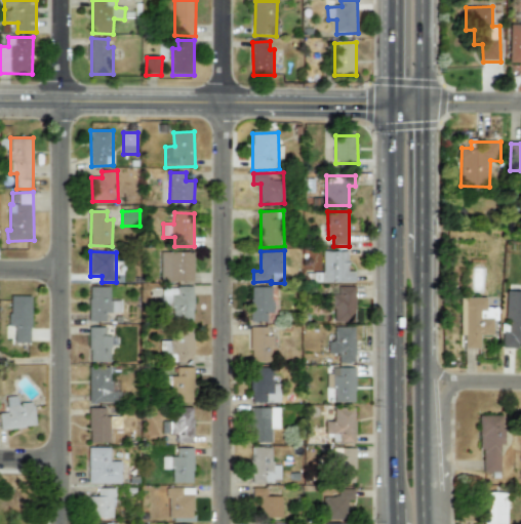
[(324,274),(317,274),(317,283),(357,282),(356,271),(350,271),(349,251),(324,252),(324,274)]
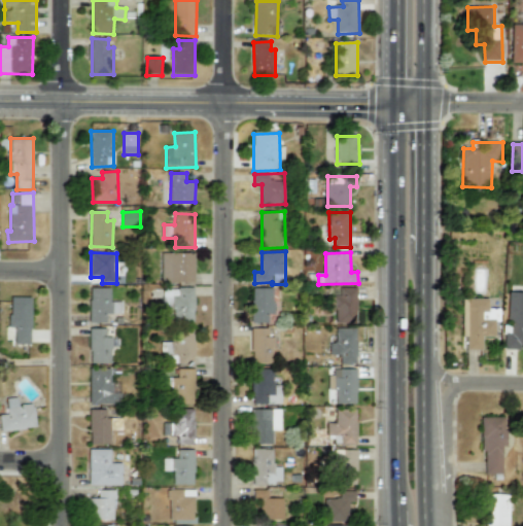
[(163,283),(196,283),(197,253),(164,253),(163,283)]
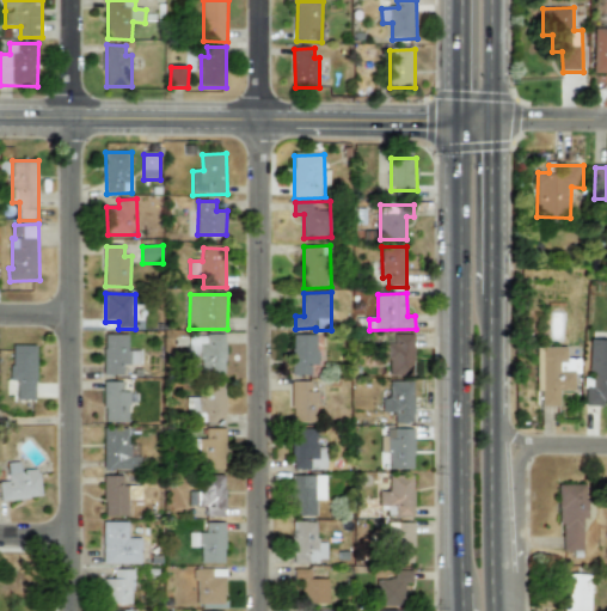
[(130,335),(104,335),(105,376),(126,376),(126,365),(130,365),(130,335)]
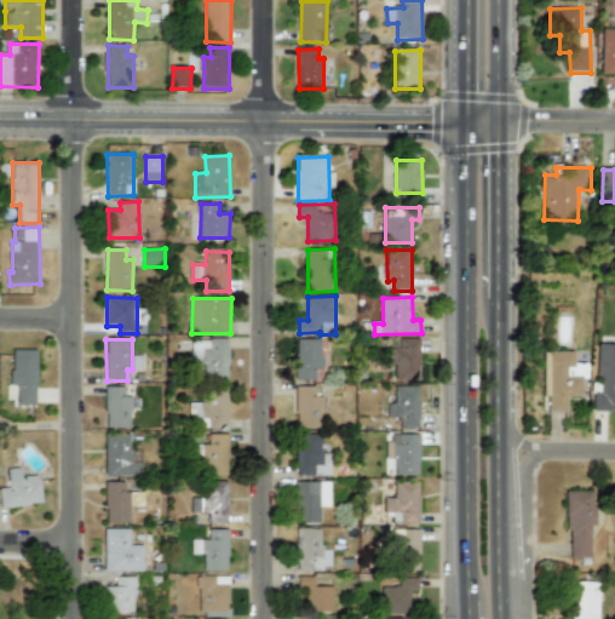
[(193,364),(206,364),(205,380),(229,380),(230,340),(194,339),(193,364)]
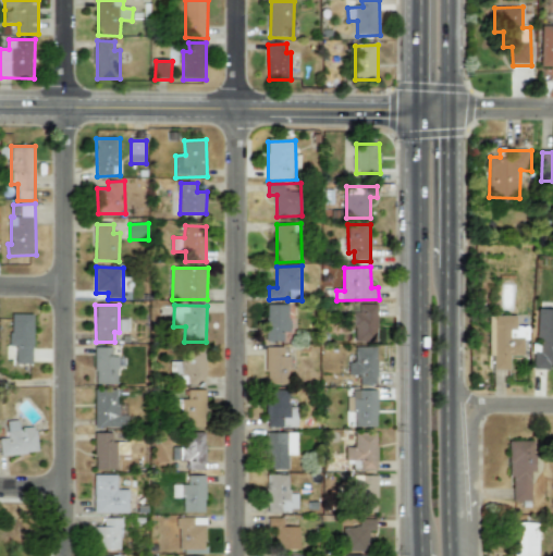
[(268,343),(285,342),(285,332),(292,332),(291,305),(268,305),(268,343)]
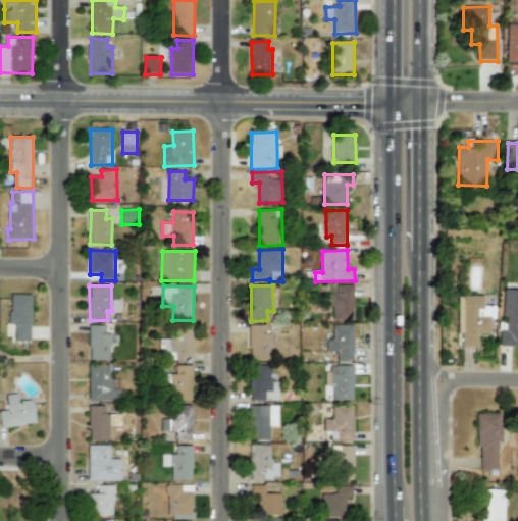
[(355,285),(333,285),(332,320),(355,321),(355,285)]
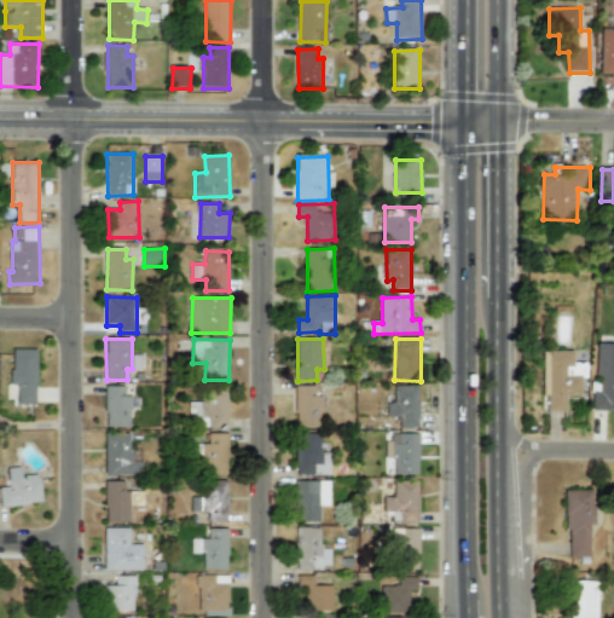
[(594,413),(613,413),(613,346),(600,346),(598,382),(594,382),(594,413)]
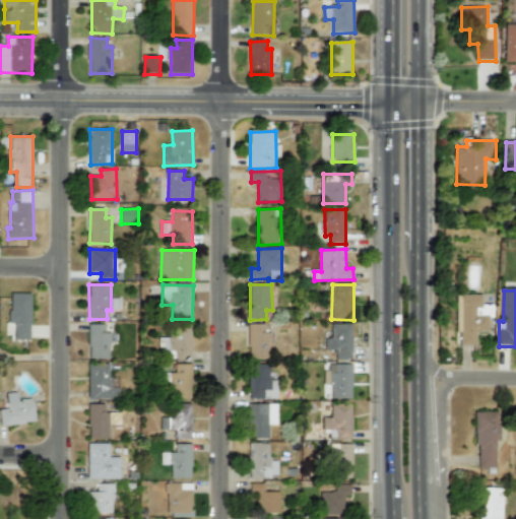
[(31,340),(31,294),(11,294),(10,324),(15,324),(15,340),(31,340)]
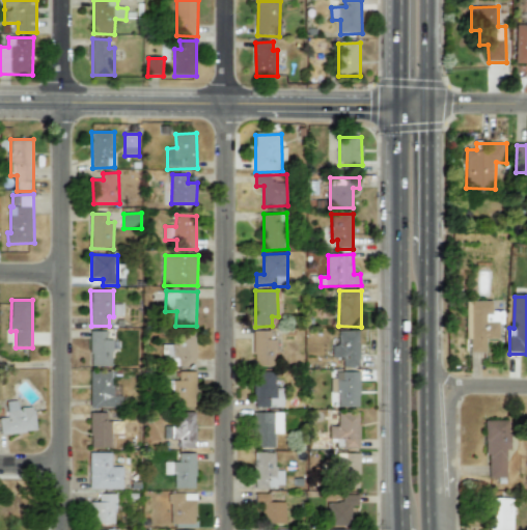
[(488,354),(488,340),(500,340),(501,323),(491,323),(492,303),(469,302),(468,354),(488,354)]
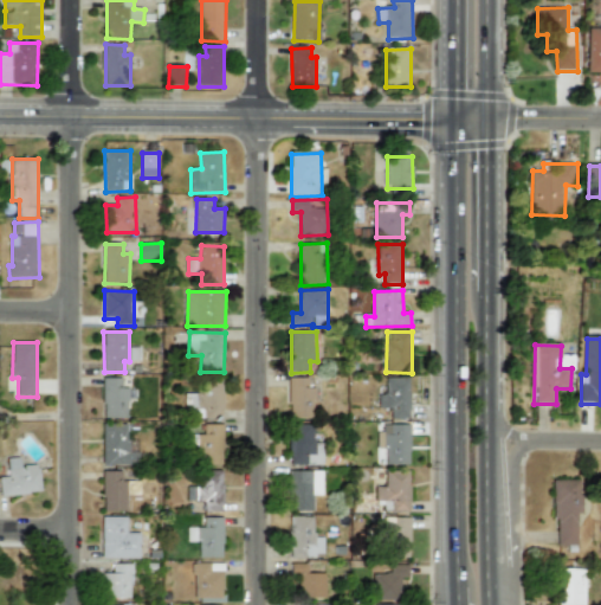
[(316,419),(317,388),(310,388),(310,379),(291,378),(291,418),(316,419)]
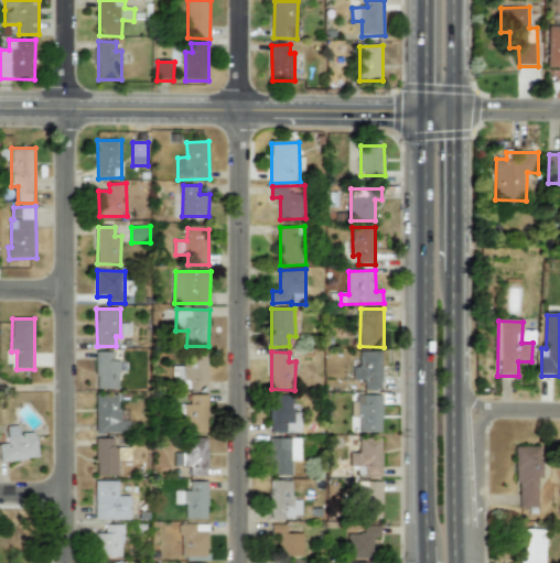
[(383,352),(362,352),(361,366),(355,366),(355,380),(366,380),(366,390),(383,390),(383,352)]
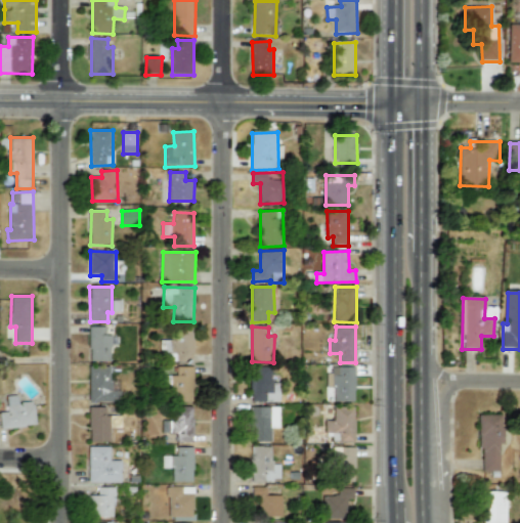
[(106,328),(90,328),(91,361),(112,361),(112,336),(106,336),(106,328)]
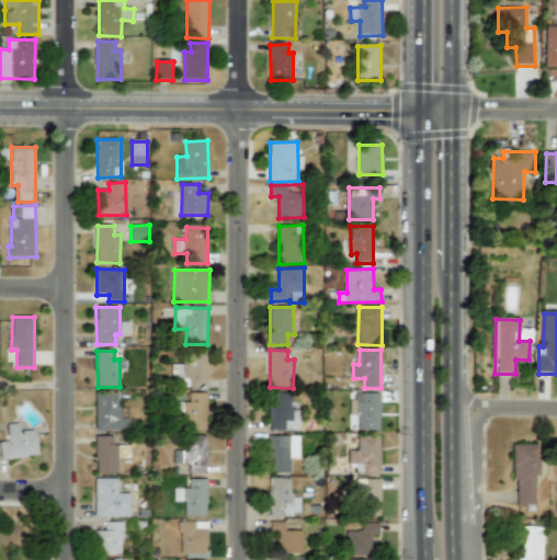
[(173,364),(172,378),(183,378),(183,386),(208,386),(208,354),(186,354),(186,365),(173,364)]
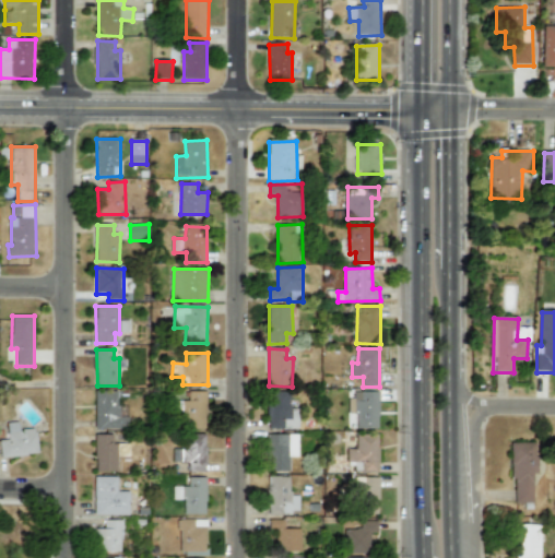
[(208,428),(207,391),(189,392),(189,401),(175,401),(176,414),(186,414),(186,429),(208,428)]
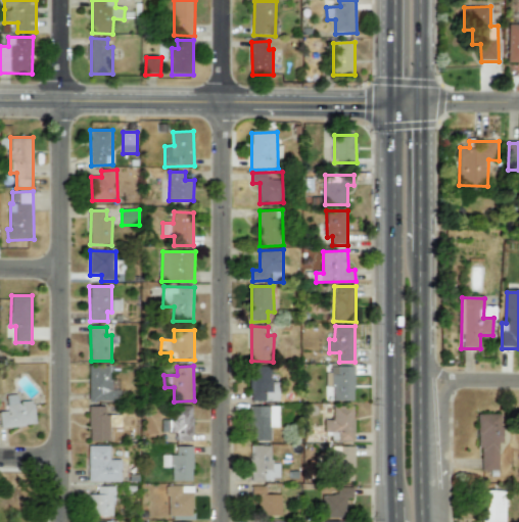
[(252,401),(281,400),(281,393),(272,393),(271,367),(251,367),(252,401)]
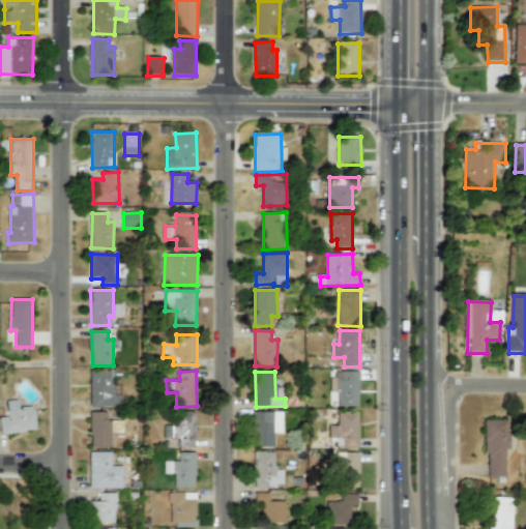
[(340,407),(360,407),(359,372),(333,372),(333,392),(339,392),(340,407)]
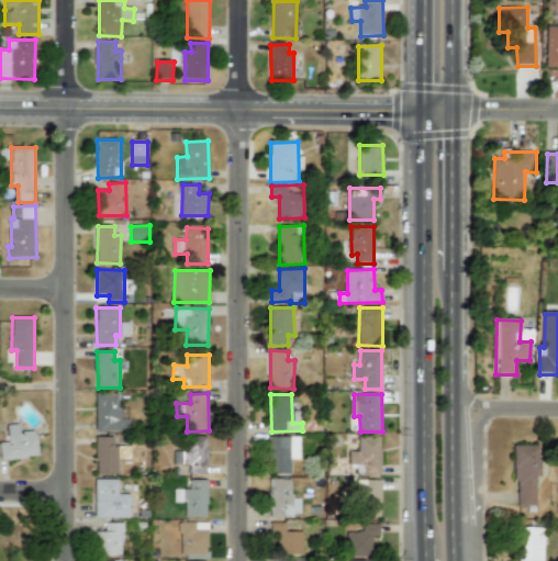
[(9,442),(1,442),(1,460),(40,458),(38,432),(20,433),(20,425),(9,425),(9,442)]
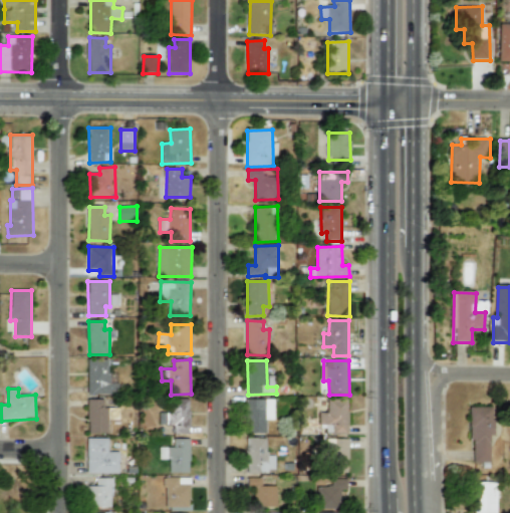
[(108,400),(88,400),(89,434),(109,434),(108,400)]
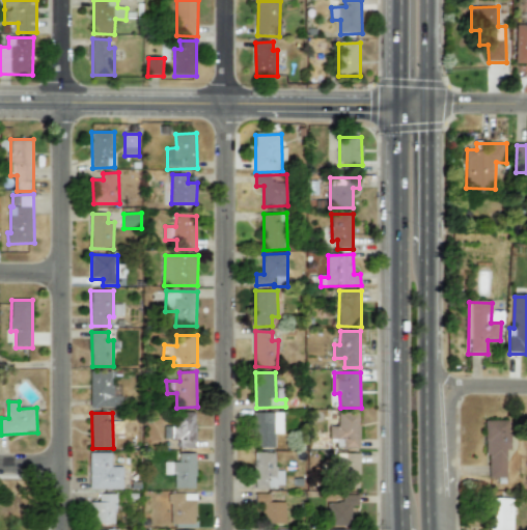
[(284,413),(255,413),(255,448),(276,448),(276,435),(285,435),(284,413)]
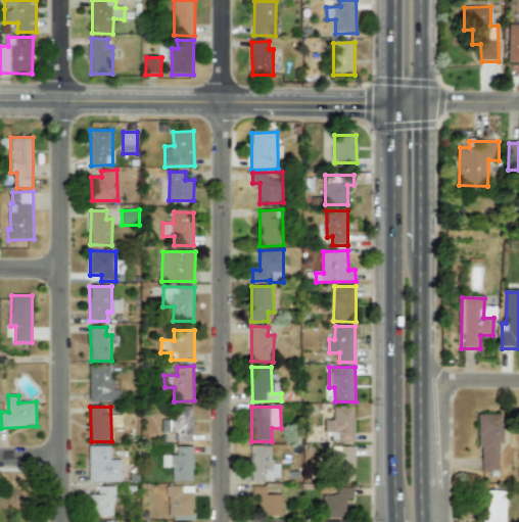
[(356,441),(355,408),(334,408),(334,420),(328,421),(328,441),(356,441)]
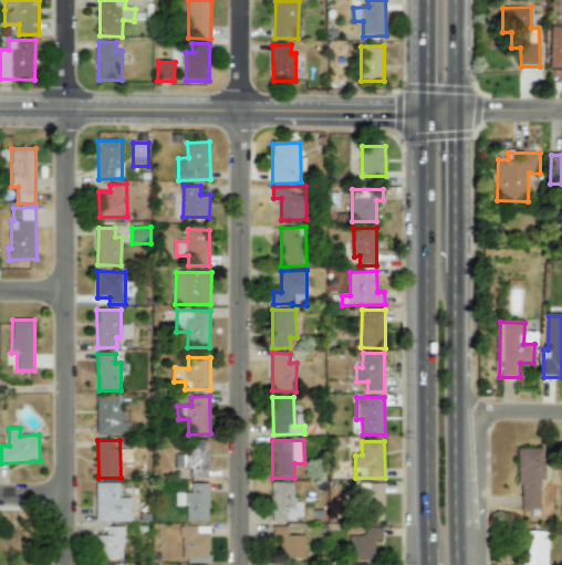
[(193,478),(209,478),(209,442),(185,442),(185,469),(193,469),(193,478)]
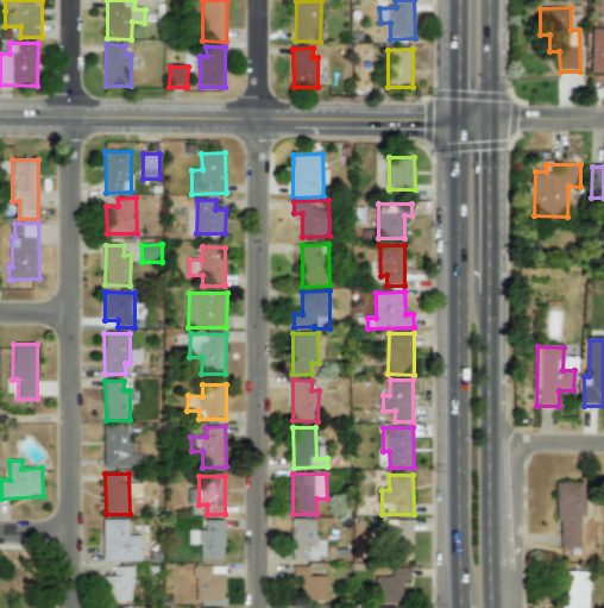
[(560,550),(583,549),(582,518),(586,518),(585,483),(559,483),(560,550)]
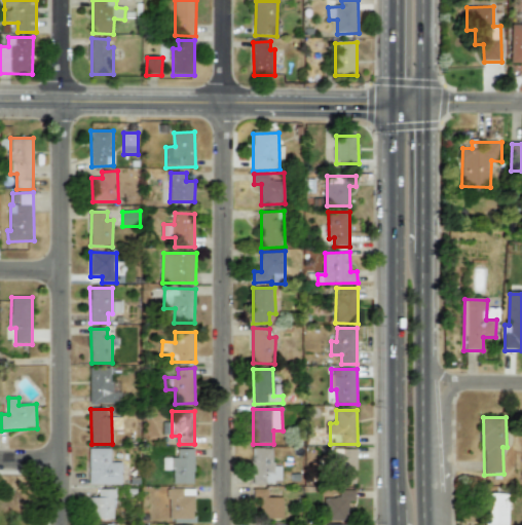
[(89,485),(123,485),(123,463),(112,463),(112,449),(90,448),(89,485)]
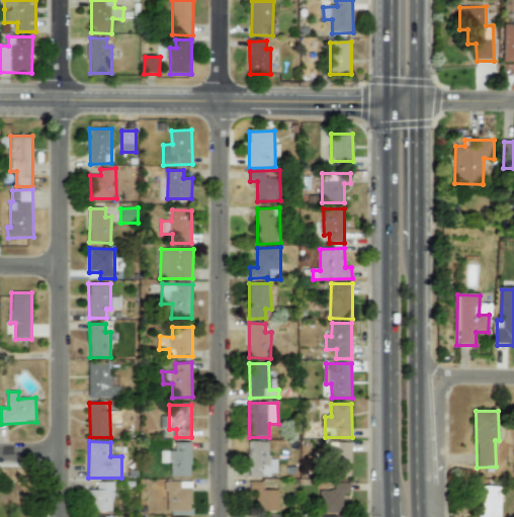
[(191,477),(191,443),(175,442),(175,451),(162,450),(162,463),(171,463),(171,477),(191,477)]
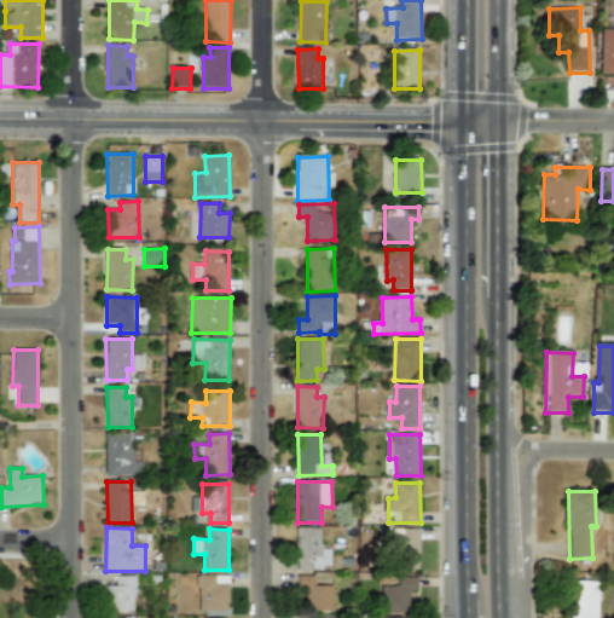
[(299,570),(334,570),(334,548),(323,549),(323,529),(297,529),(299,570)]
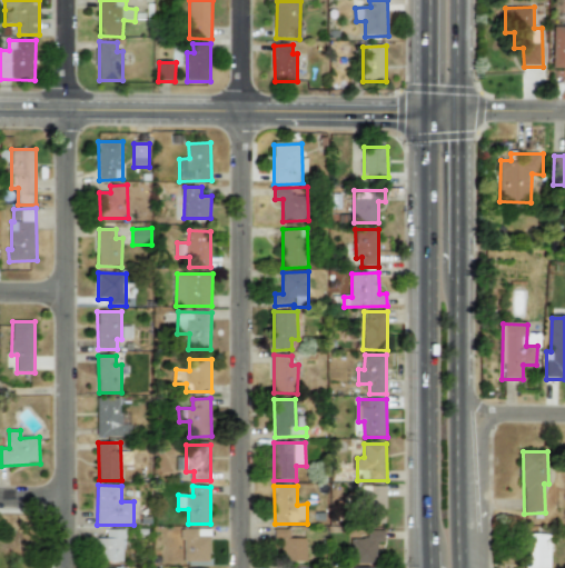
[(386,525),(388,487),(365,486),(364,524),(386,525)]
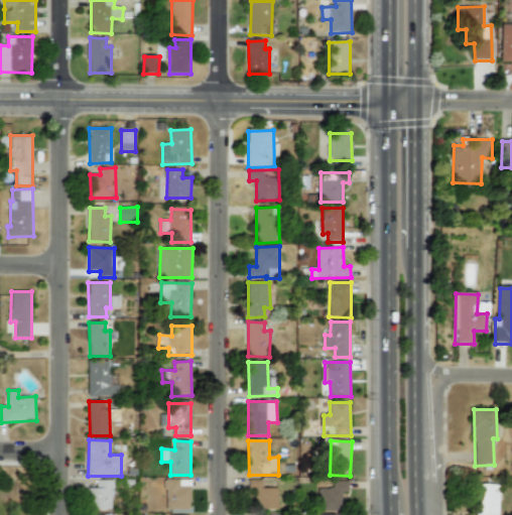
[(113,480),(99,480),(99,489),(88,489),(89,509),(114,509),(113,480)]
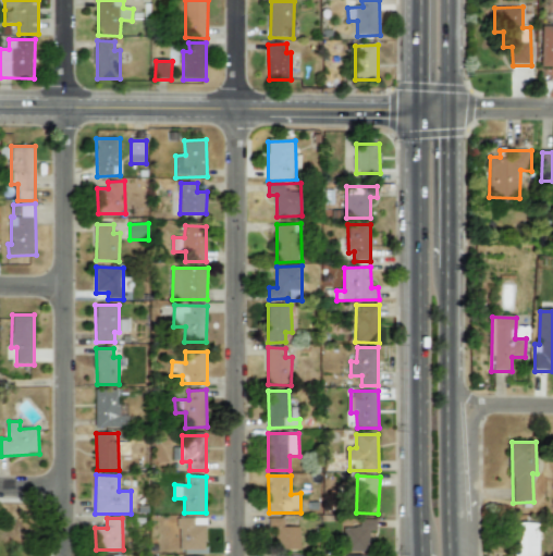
[(181,538),(181,551),(207,551),(207,519),(176,518),(175,538),(181,538)]
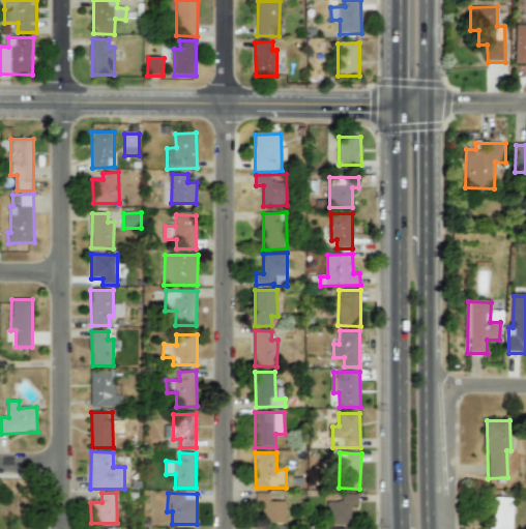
[(287,523),(286,493),(256,494),(257,506),(263,505),(263,523),(287,523)]
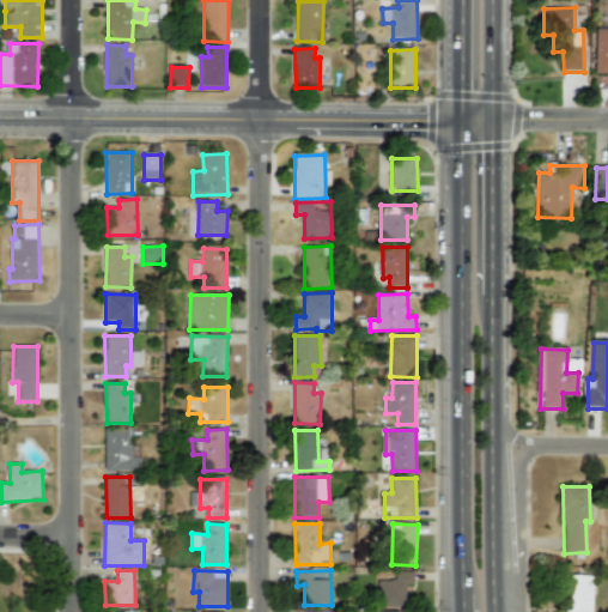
[(415,585),(415,571),(396,571),(397,581),(378,581),(380,607),(407,607),(406,585),(415,585)]
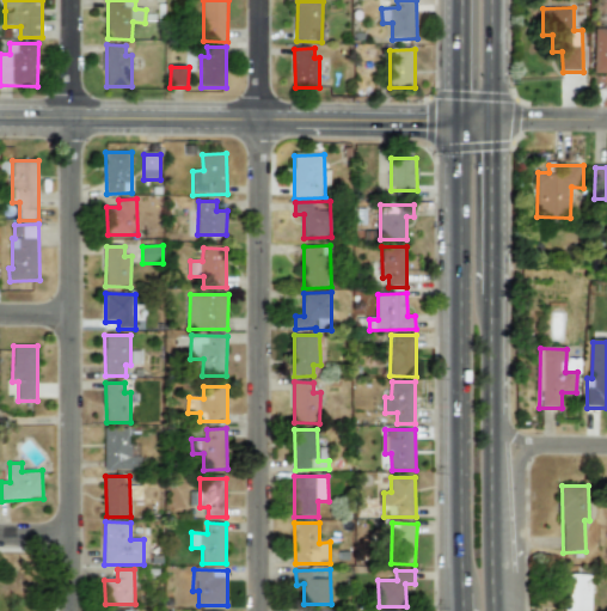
[(592,610),(593,575),(569,575),(566,610),(592,610)]
